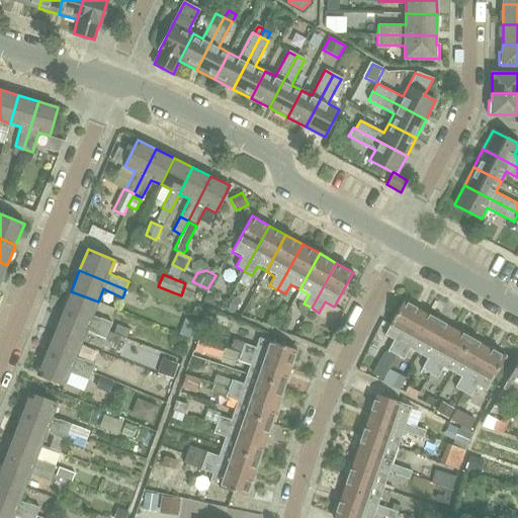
[(92,315),(98,301),(71,291),(63,312),(108,331),(112,323),(100,318),(92,315)]
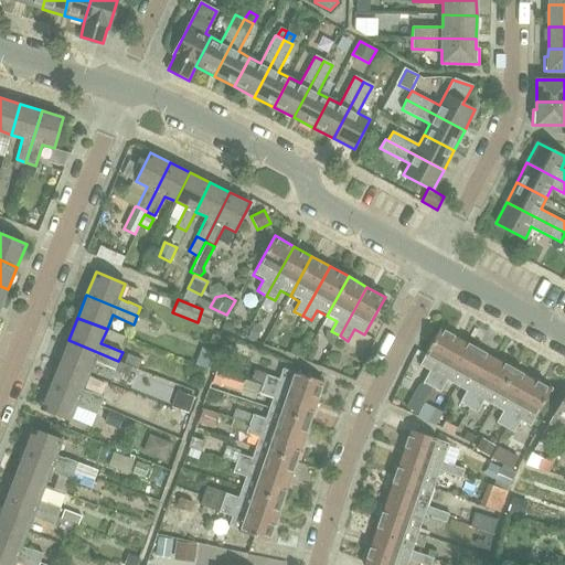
[(233,323),(224,321),(222,330),(223,330),(233,332),(234,328),(234,327),(233,323)]
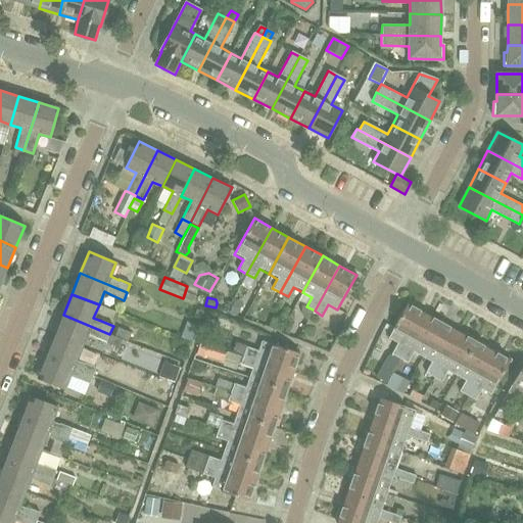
[(242,302),(235,299),(229,313),(233,315),(236,316),(242,302)]
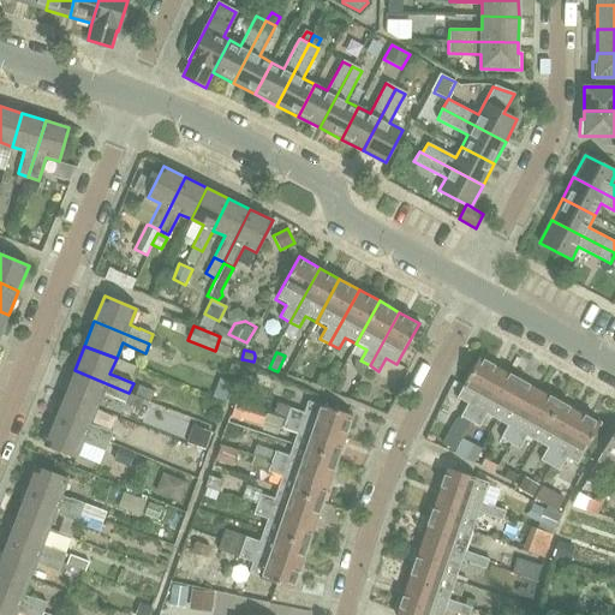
[(470,421),(500,368),(479,356),(465,382),(457,398),(467,402),(460,416),(470,421)]
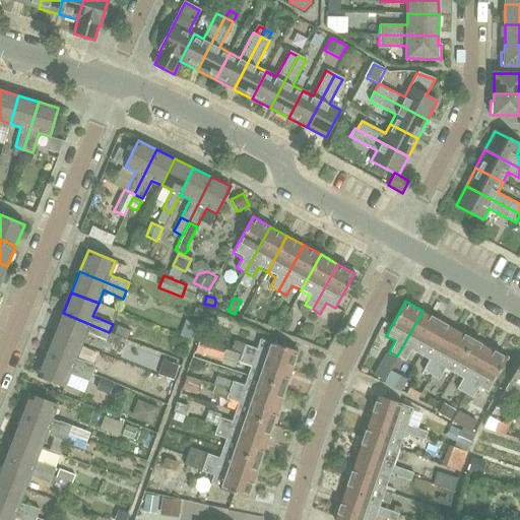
[(282,306),(277,318),(284,321),(289,309),(282,306)]
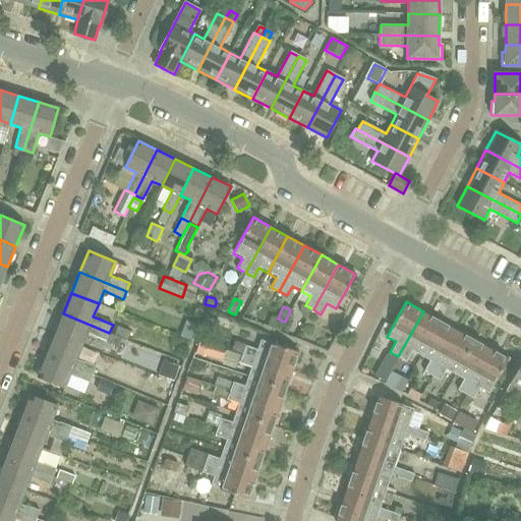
[(419,357),(440,321),(423,311),(398,356),(406,361),(411,353),(419,357)]
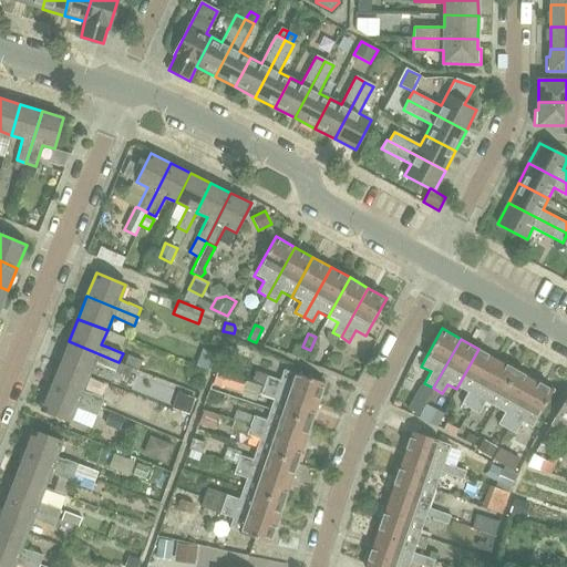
[(89,375),(94,361),(103,366),(115,371),(129,375),(132,368),(123,364),(119,362),(69,341),(59,364),(89,375)]
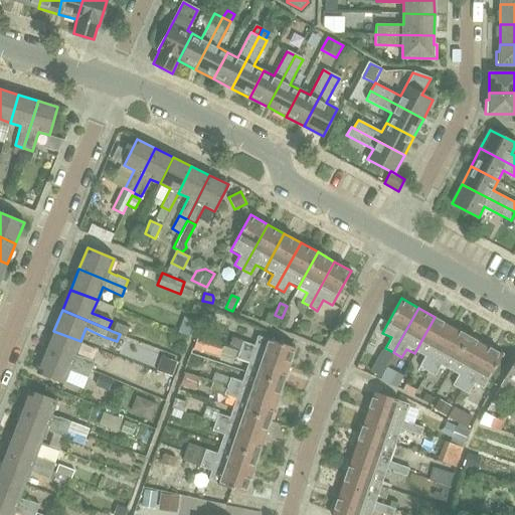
[(277,327),(280,318),(269,313),(265,322),(277,327)]
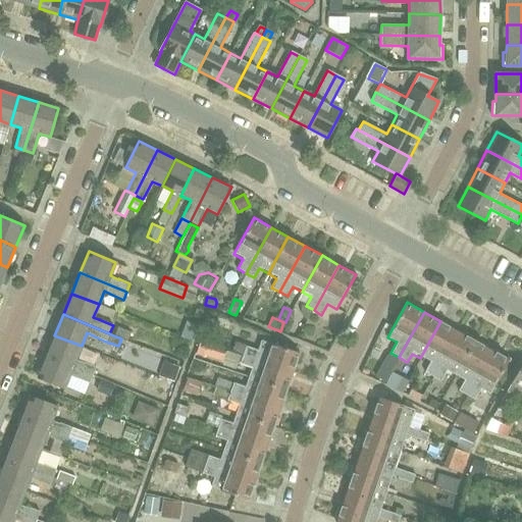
[(432,376),(458,330),(440,321),(420,358),(429,363),(425,371),(432,376)]
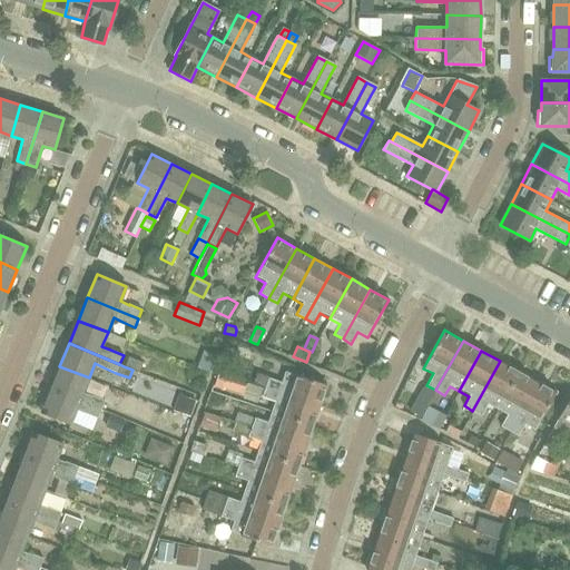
[(124,366),(133,370),(139,373),(144,363),(128,356),(124,366)]
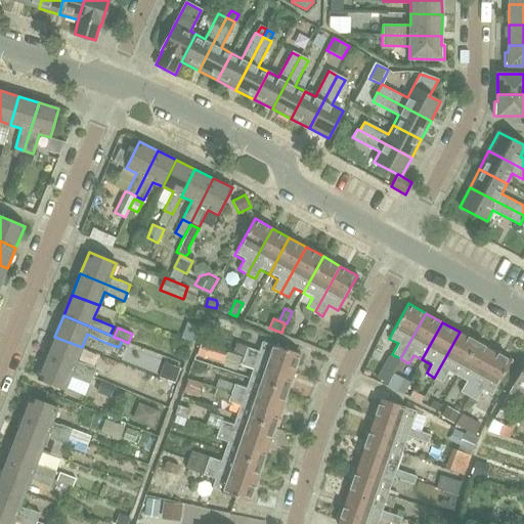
[(456,379),(477,341),(460,332),(434,378),(442,382),(447,374),(456,379)]
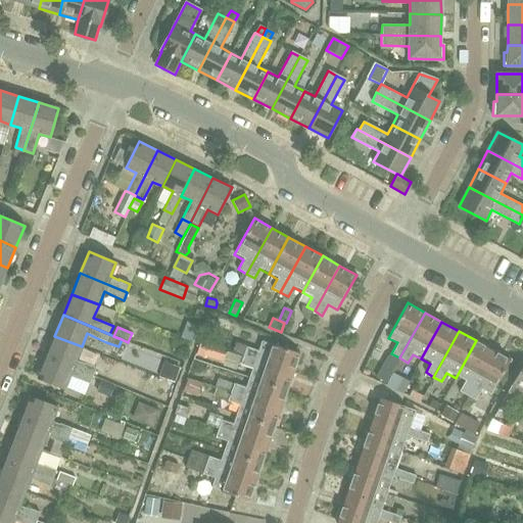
[(77,360),(82,346),(54,336),(46,357),(93,376),(96,368),(85,363),(84,363),(77,360)]
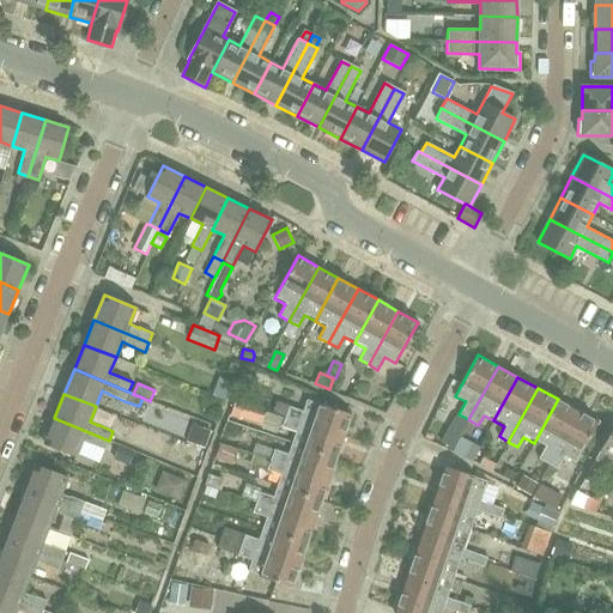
[(285,417),(344,436),(351,414),(308,399),(303,411),(289,406),(286,413),(285,417)]
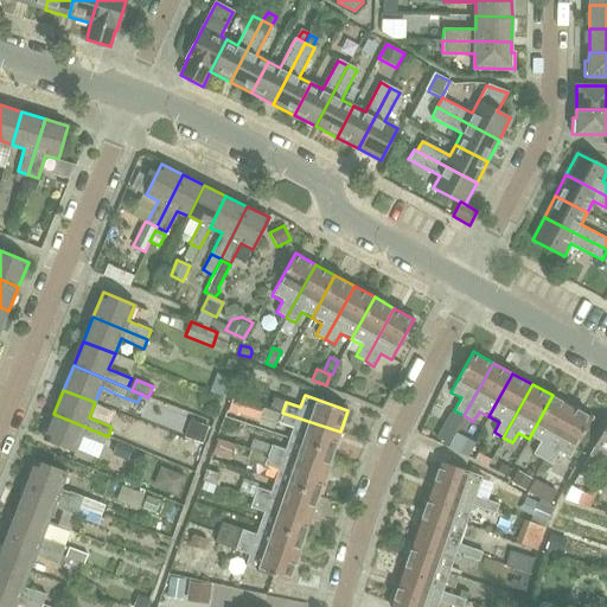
[(543,459),(572,406),(553,395),(529,439),(538,445),(534,454),(543,459)]
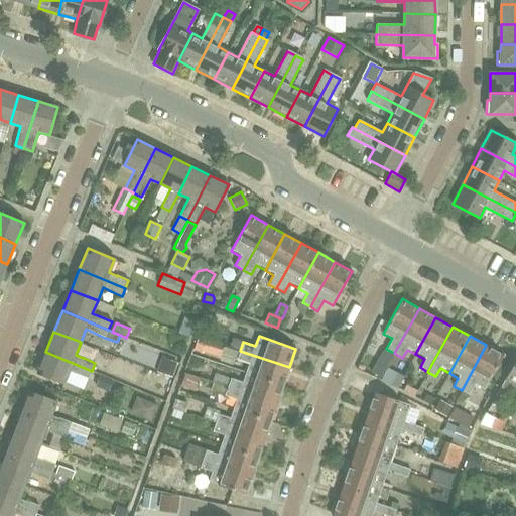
[(230,347),(240,351),(244,340),(233,337),(230,347)]
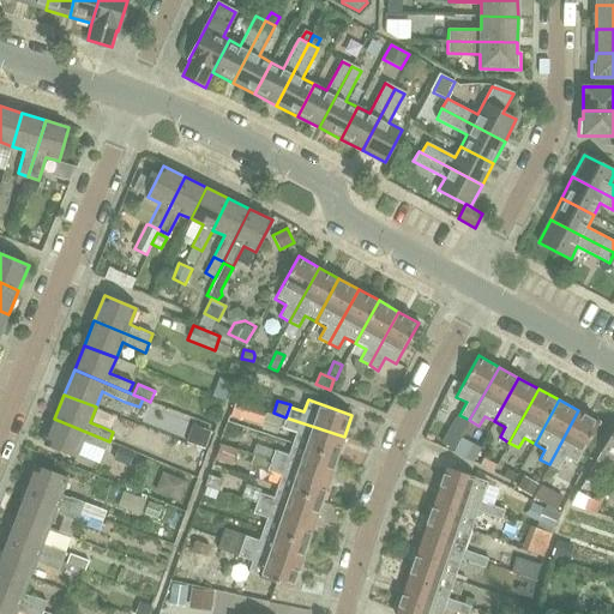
[(268,411),(236,402),(232,417),(240,420),(241,416),(263,423),(268,411)]
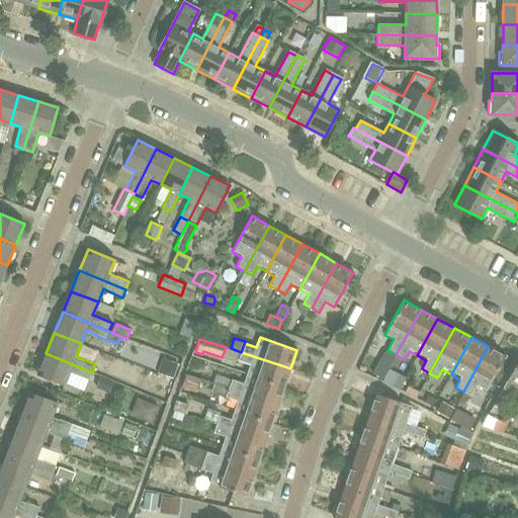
[(485,393),(492,381),(506,356),(488,346),(463,392),(471,397),(476,387),(485,393)]
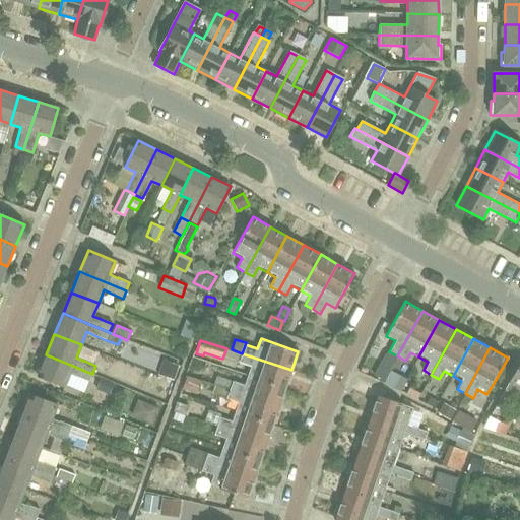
[(241,353),(226,349),(224,358),(238,362),(241,353)]
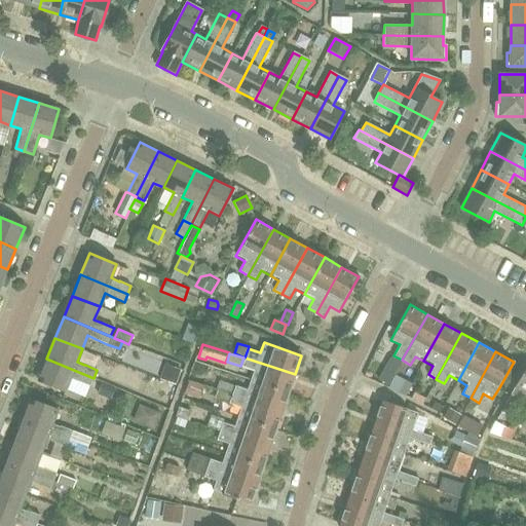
[(295,374),(245,358),(242,366),(254,370),(251,380),(261,383),(289,392),(295,374)]
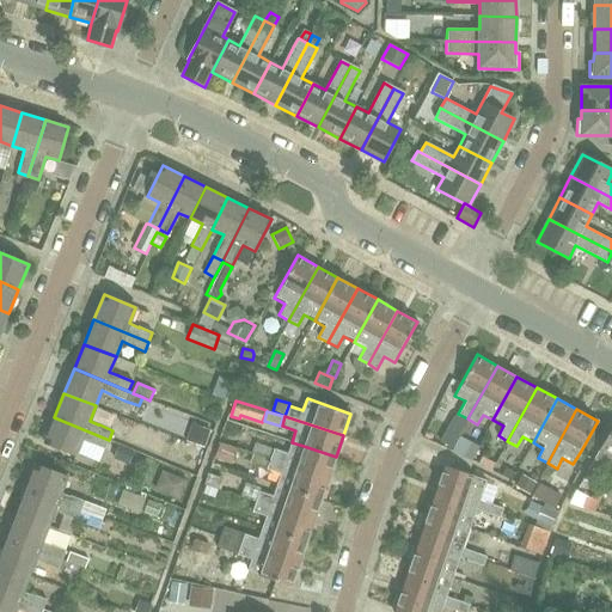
[(105,448),(109,440),(54,417),(44,442),(75,454),(83,439),(91,442),(91,444),(105,448)]
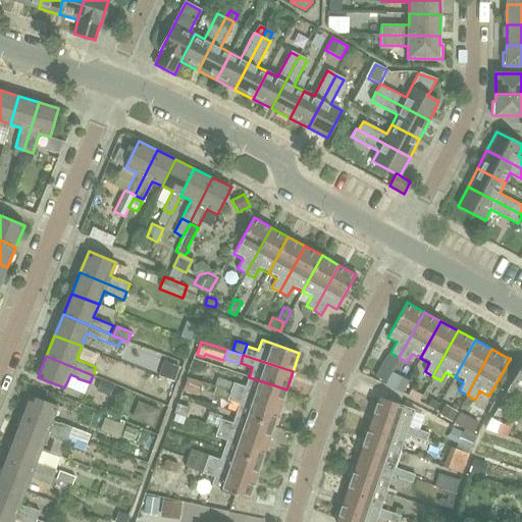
[(177,365),(162,360),(157,375),(172,380),(177,365)]
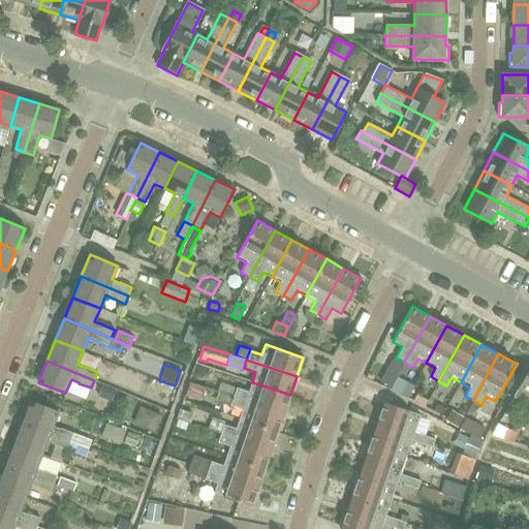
[(528,395),(528,368),(506,408),(516,413),(526,394),(528,395)]
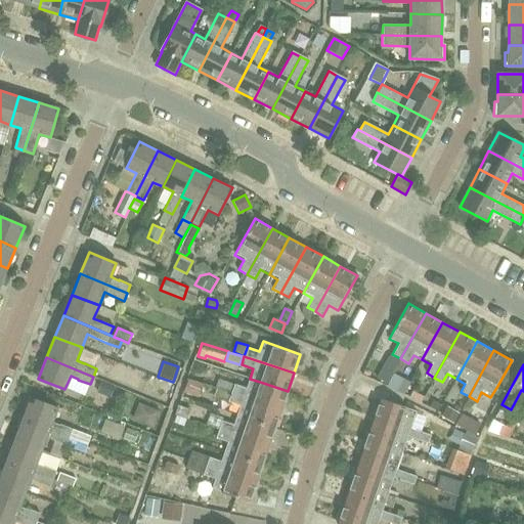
[(376,378),(387,384),(392,374),(381,367),(376,378)]
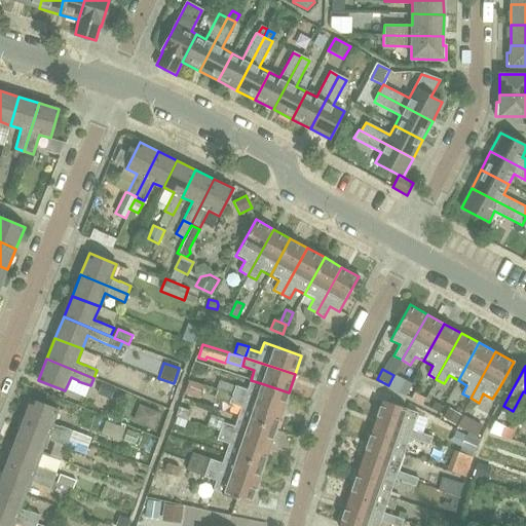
[(282,411),(289,392),(261,383),(251,380),(248,389),(235,385),(232,395),(282,411)]
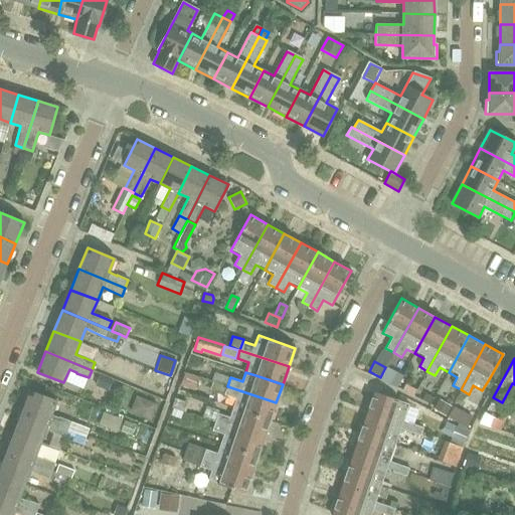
[(198,378),(184,373),(180,385),(194,389),(198,378)]
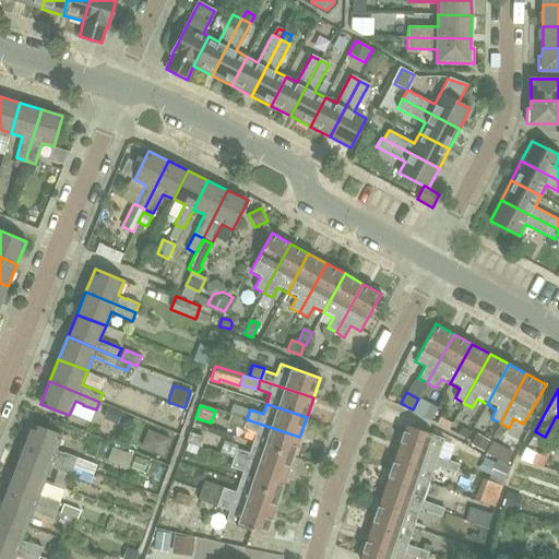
[(123,413),(109,406),(105,416),(120,421),(123,413)]
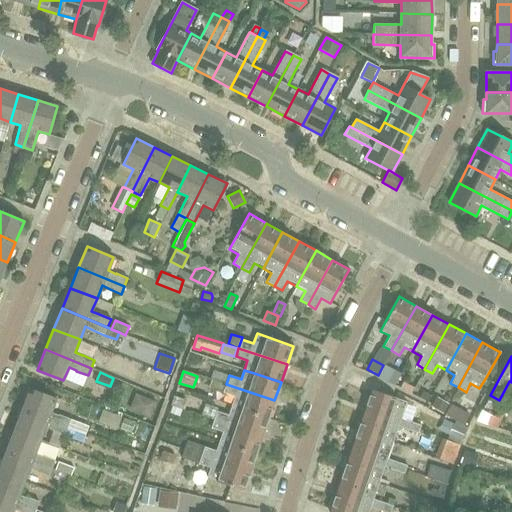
[(399,387),(411,393),(414,387),(402,381),(399,387)]
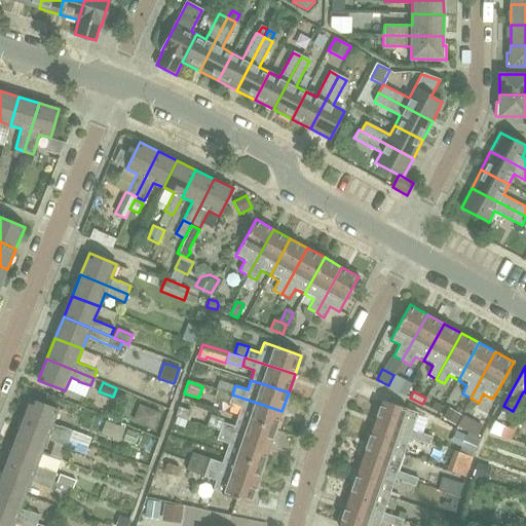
[(275,429),(282,411),(232,395),(229,403),(241,407),(237,416),(275,429)]
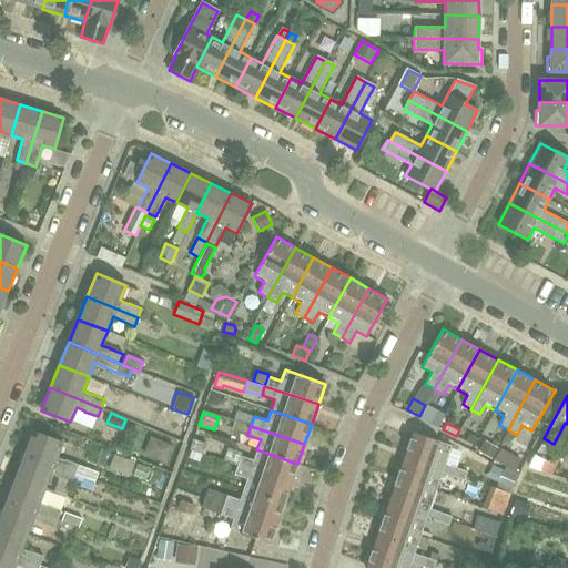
[(66,460),(57,457),(62,443),(32,430),(24,454),(74,474),(78,465),(66,460)]
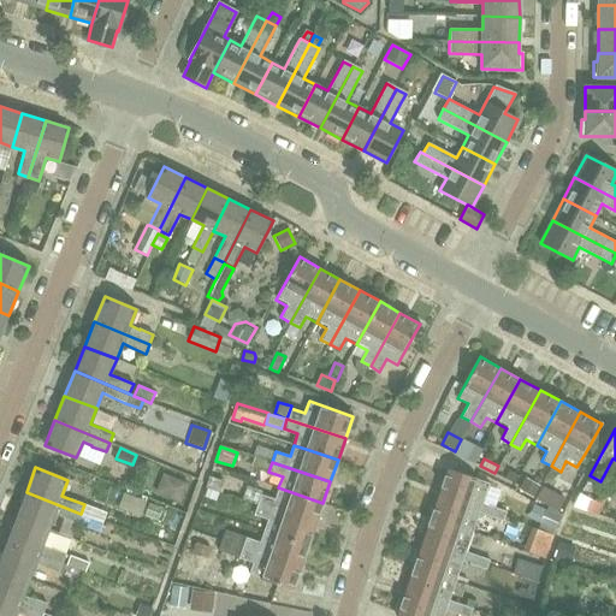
[(491,484),(477,479),(446,468),(438,493),(505,516),(508,510),(484,503),(491,484)]
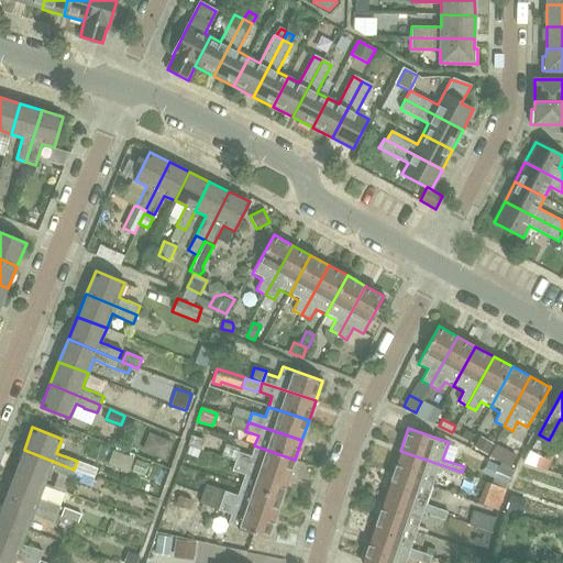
[(170,440),(147,431),(140,449),(163,459),(170,440)]
